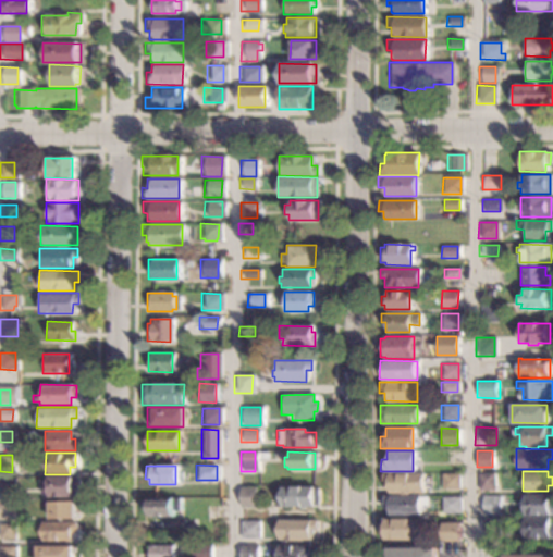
[(492,491),(477,491),(477,472),(492,472),(492,491)]
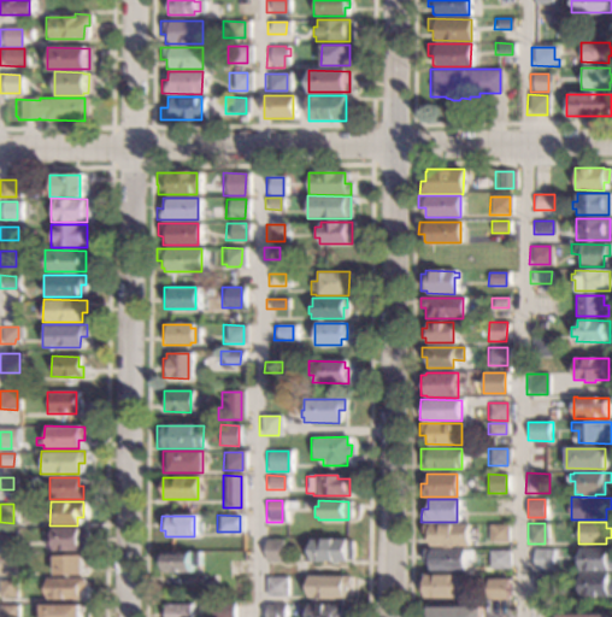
[(468,528),(472,528),(472,541),(468,541),(468,546),(427,545),(428,535),(421,535),(421,524),(468,524),(468,528)]
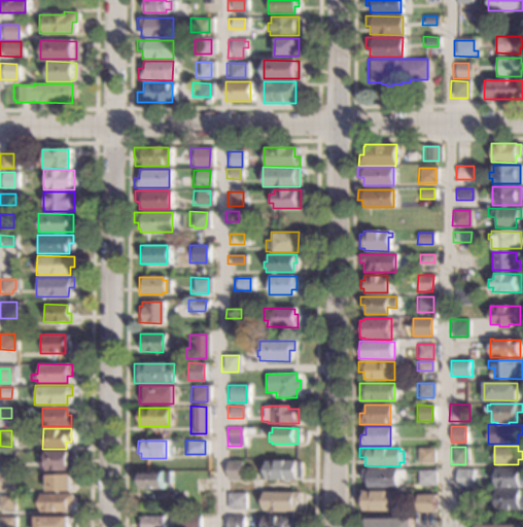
[(432,462),(415,462),(415,448),(432,448),(432,462)]
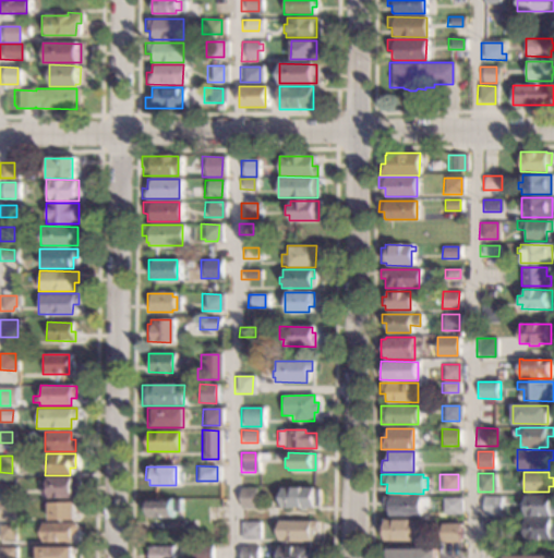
[(75,498),(46,498),(46,495),(38,495),(38,481),(46,481),(46,476),(76,477),(75,498)]
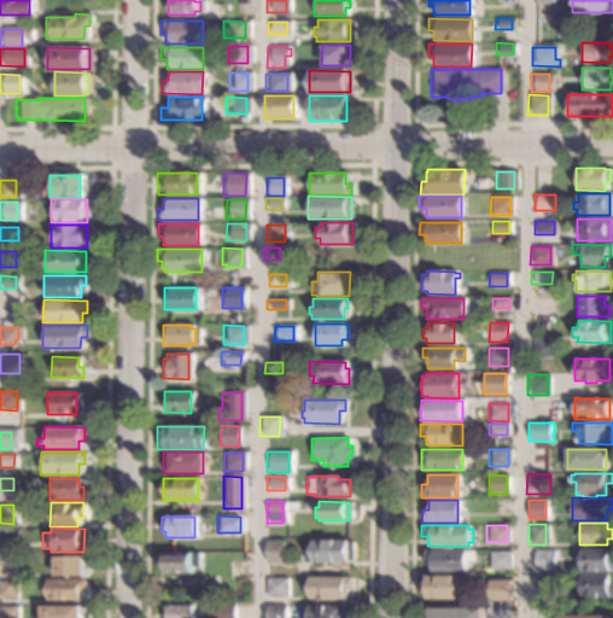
[(13,547),(0,547),(0,531),(13,531),(13,547)]
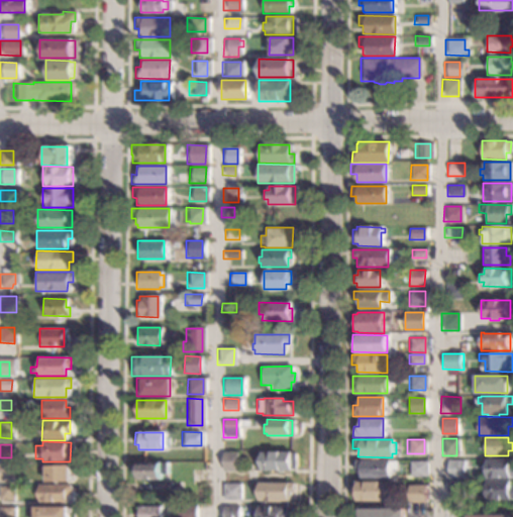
[(235,471),(221,471),(221,451),(235,451),(235,471)]
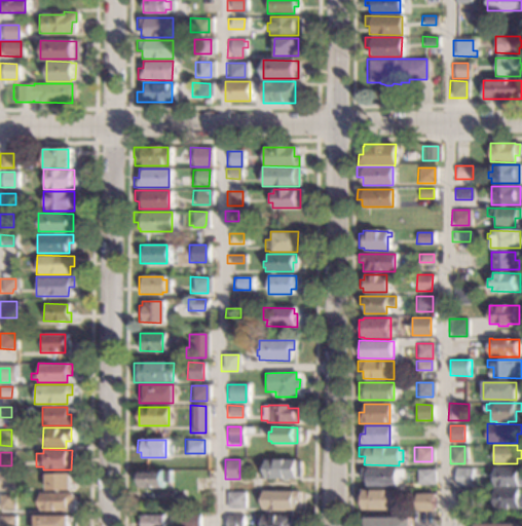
[(294,461),(298,461),(298,478),(294,478),(294,479),(263,478),(263,473),(260,473),(260,459),(294,459),(294,461)]
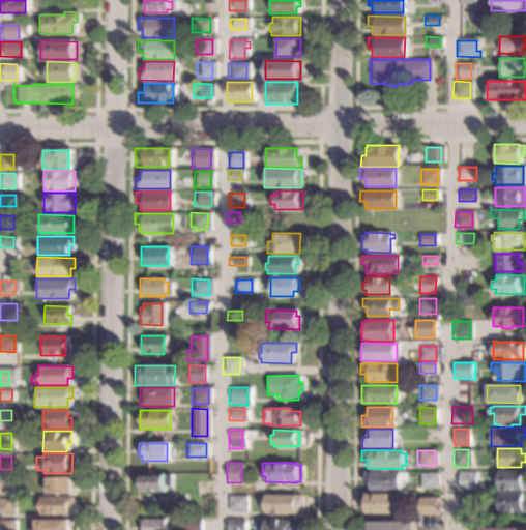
[(398,491),(368,490),(368,482),(361,482),(361,471),(398,472),(398,491)]
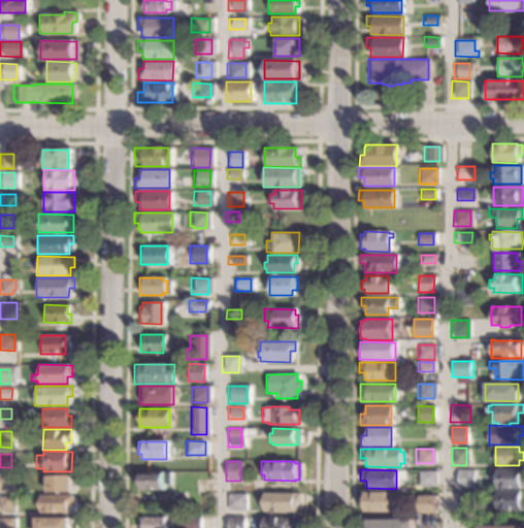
[(472,488),(456,488),(456,469),(472,470),(472,488)]
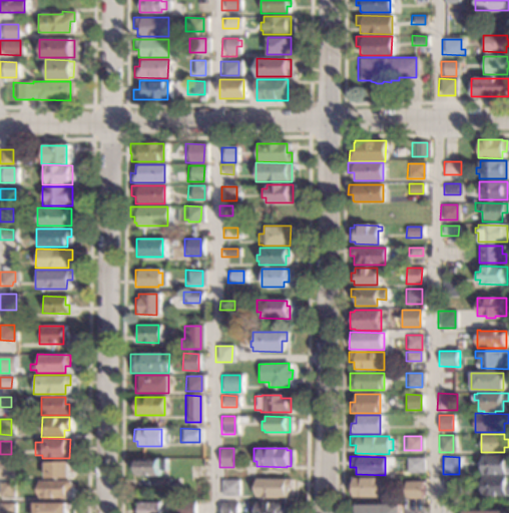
[(504,461),(508,461),(508,473),(504,473),(504,474),(481,474),(481,456),(504,456),(504,461)]
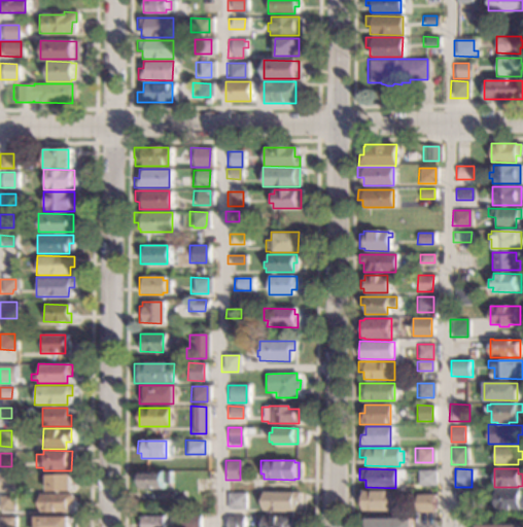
[(433,486),(416,486),(416,470),(433,470),(433,486)]
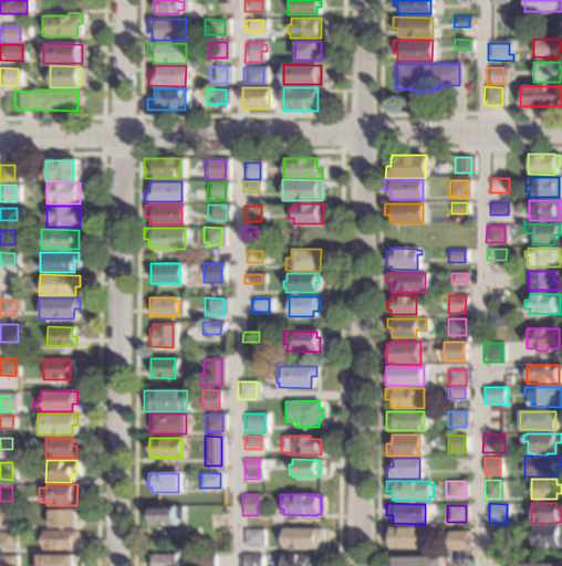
[(180,520),(175,520),(175,525),(151,525),(151,506),(181,506),(180,520)]
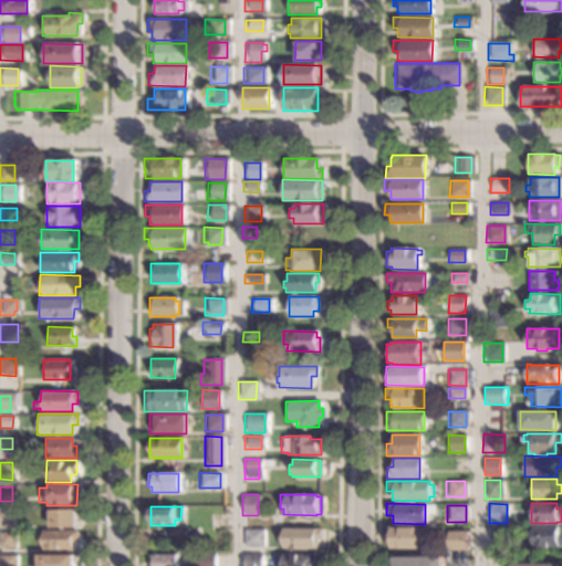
[(11,527),(0,527),(0,507),(11,507),(11,527)]
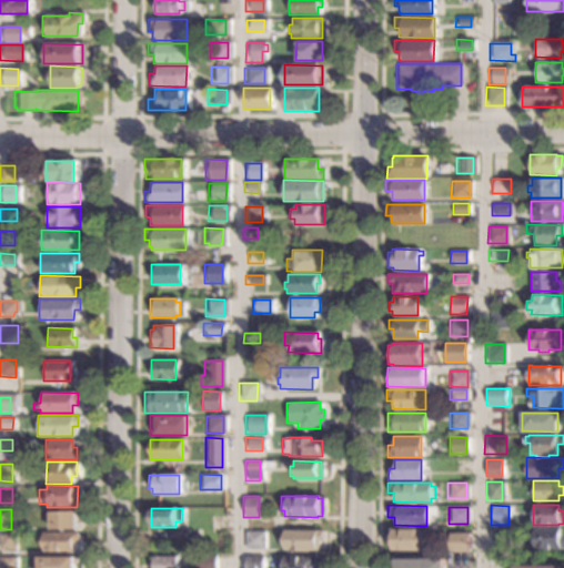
[(74,529),(48,529),(49,511),(74,511),(74,529)]
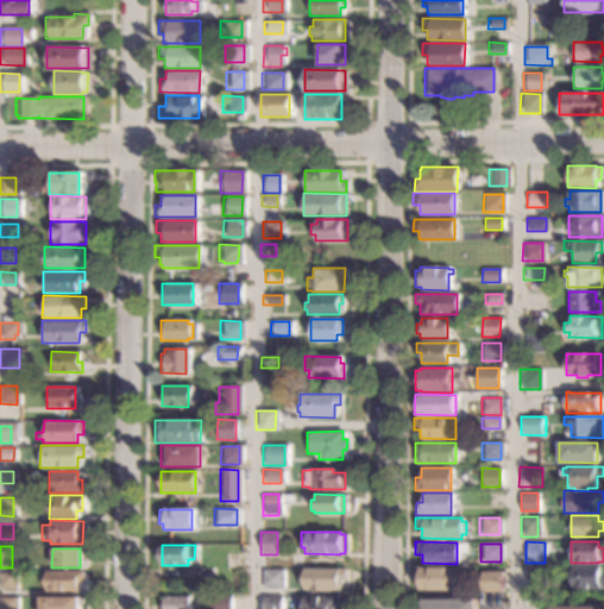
[(239,553),(238,571),(221,571),(221,553),(239,553)]
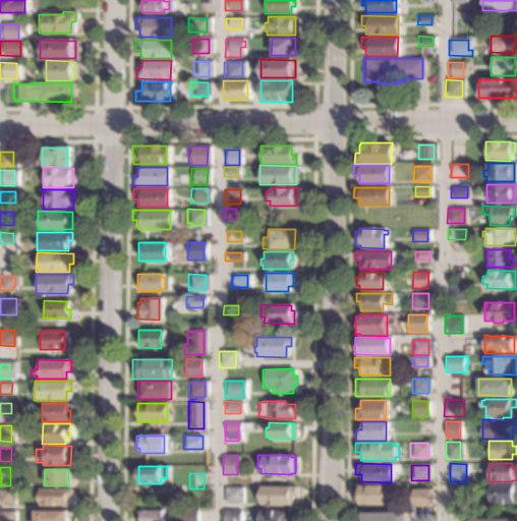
[(463,498),(450,498),(450,484),(463,484),(463,498)]
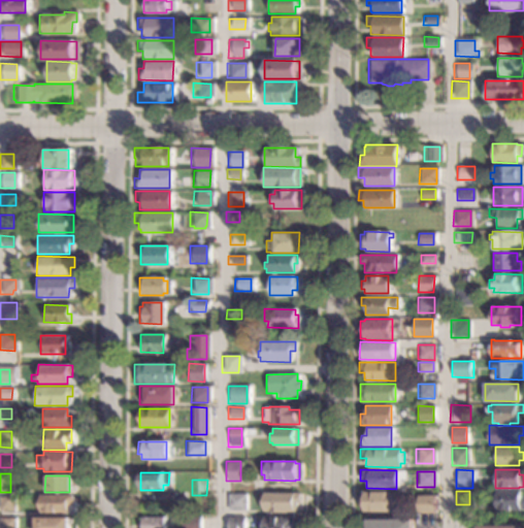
[(520,496),(523,496),(523,509),(494,509),(495,491),(520,491),(520,496)]
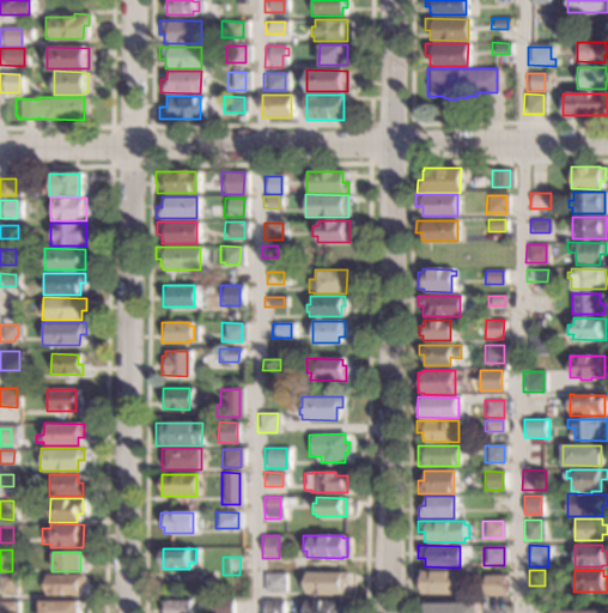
[(212,582),(195,582),(195,571),(213,571),(212,582)]
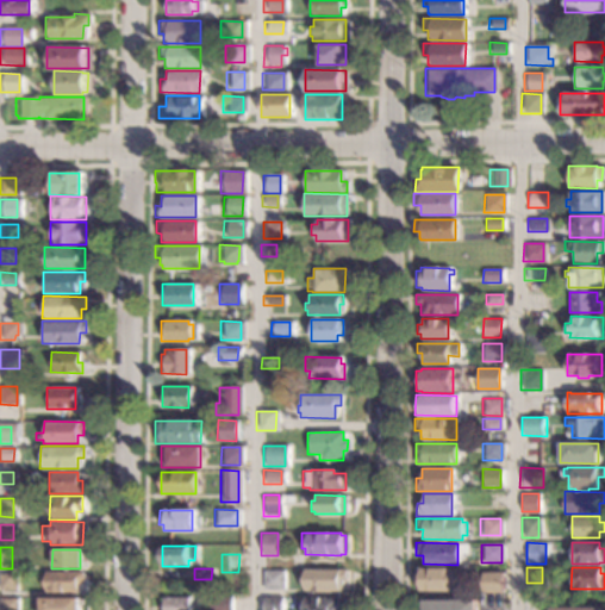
[(344,580),(338,580),(338,591),(329,591),(329,592),(310,592),(310,593),(303,593),(303,568),(344,570),(344,580)]
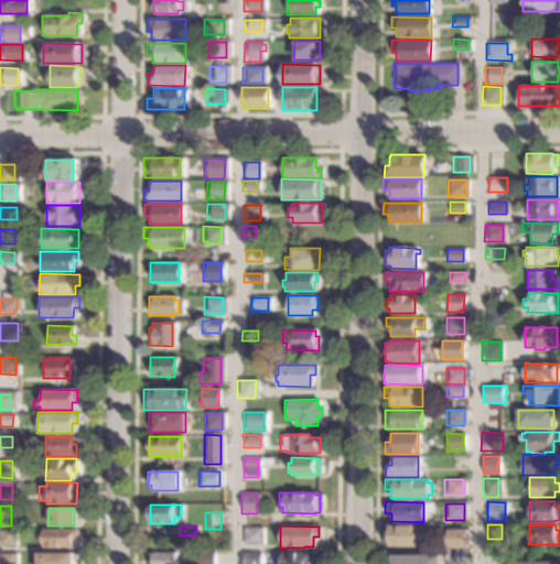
[(415,527),(421,527),(421,546),(387,546),(387,544),(383,544),(383,525),(415,525),(415,527)]
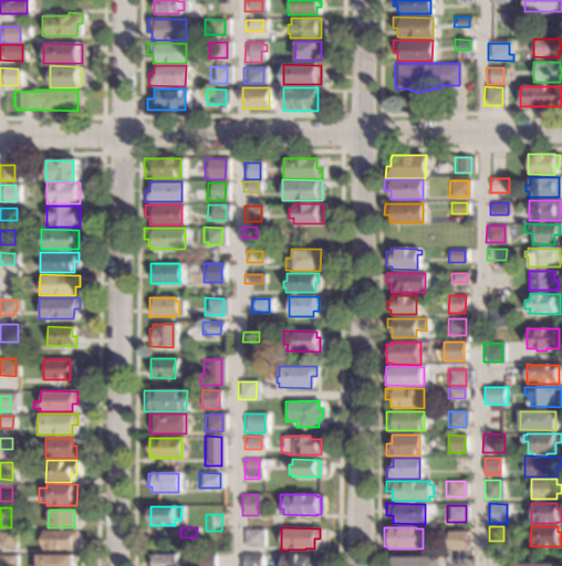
[(76,533),(76,538),(74,542),(72,542),(72,549),(69,549),(69,552),(60,552),(60,549),(40,549),(40,530),(74,530),(76,533)]
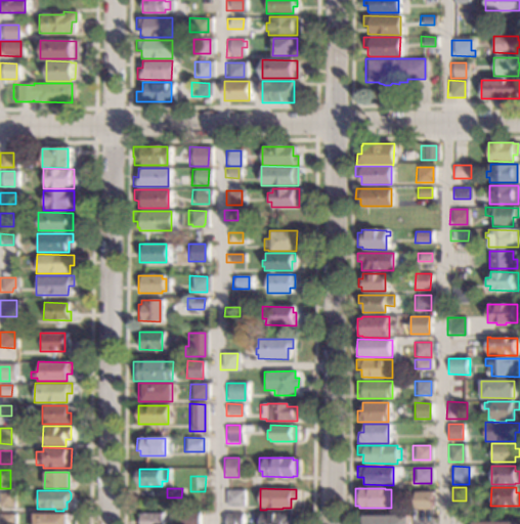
[(242,506),(224,506),(224,490),(242,490),(242,506)]
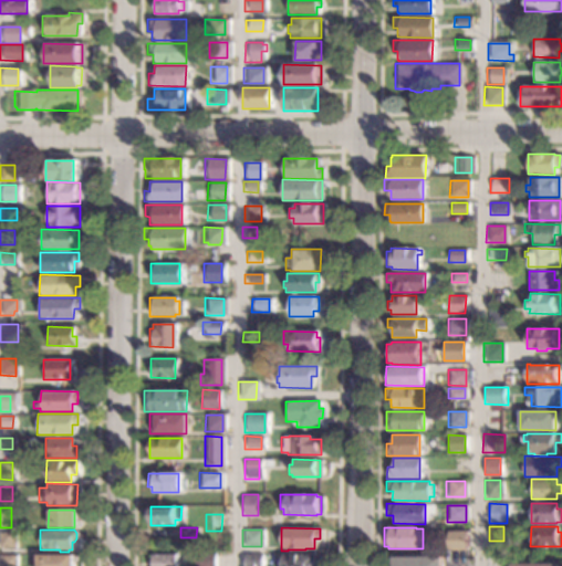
[(465,551),(447,551),(447,531),(465,531),(465,551)]
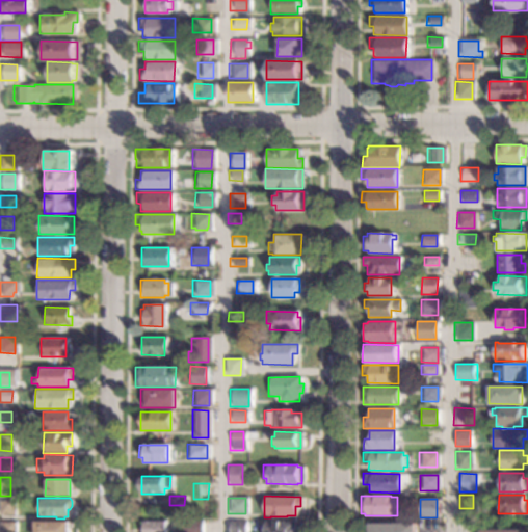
[(12,514),(0,514),(0,500),(12,500),(12,514)]
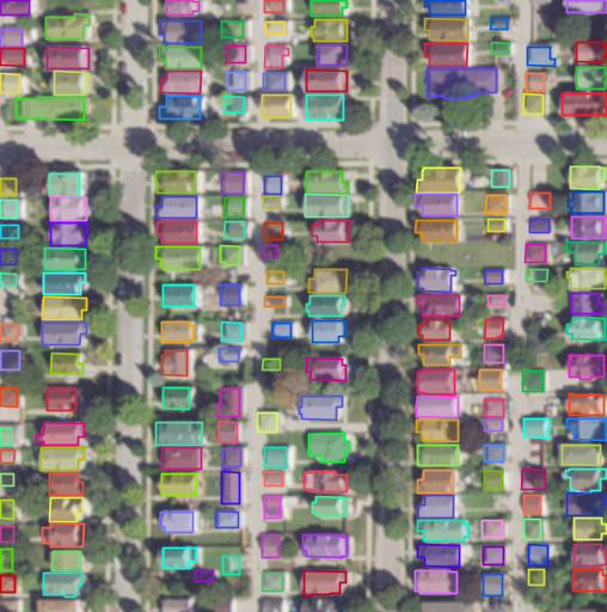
[(79,611),(40,611),(40,599),(79,600),(79,611)]
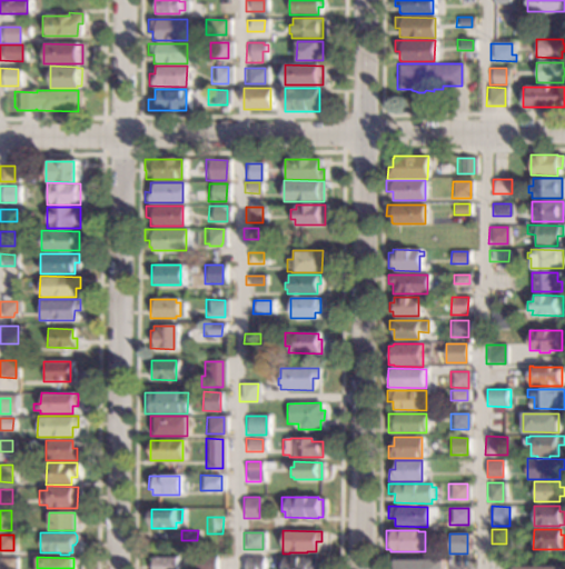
[(175,568),(148,568),(148,566),(150,566),(150,557),(175,557),(175,568)]
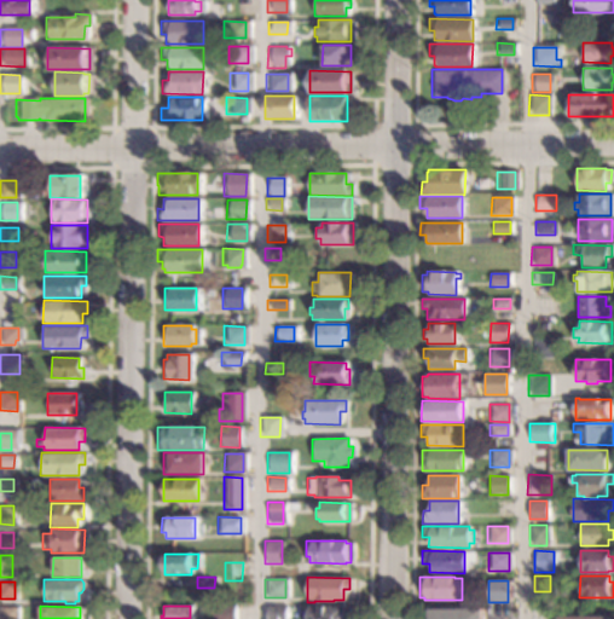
[(232,607),(232,618),(210,618),(210,606),(232,607)]
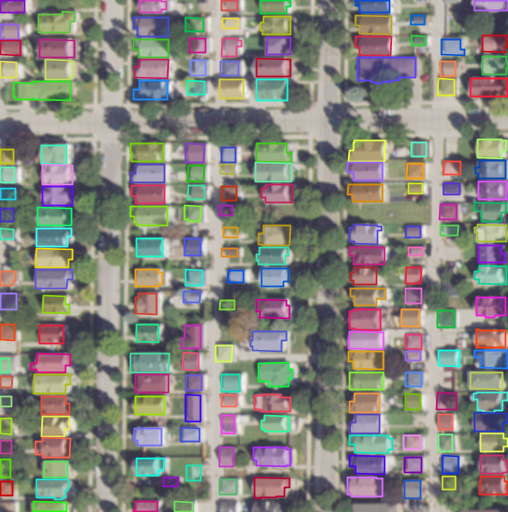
[(235,511),(219,511),(219,501),(235,501),(235,511)]
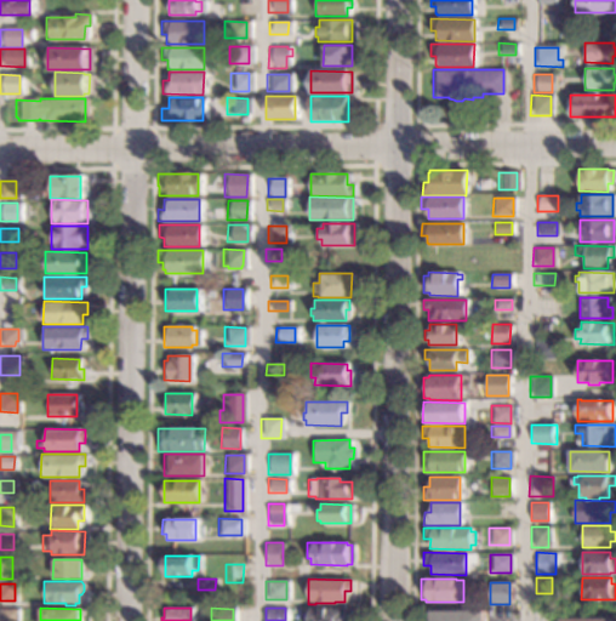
[(351,620),(308,620),(308,608),(351,608),(351,620)]
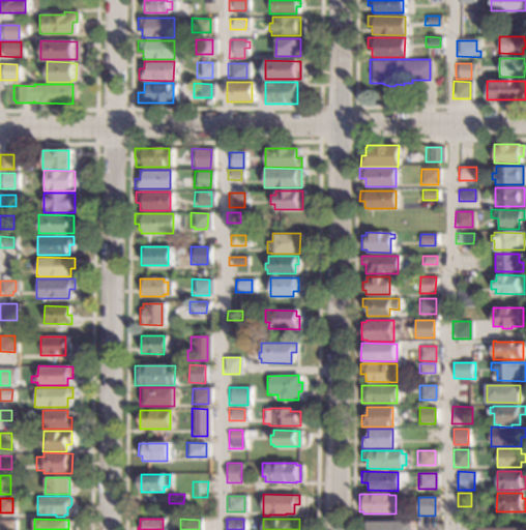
[(12,529),(0,529),(0,520),(12,520),(12,529)]
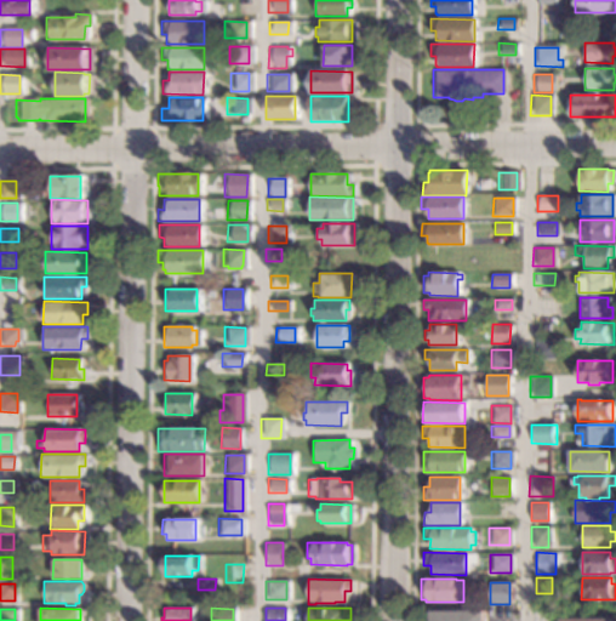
[(480,620),(480,610),(427,611),(426,620),(480,620)]
